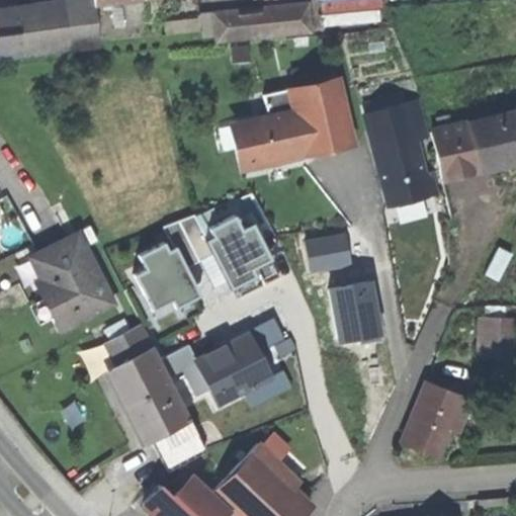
[(90,0),(65,2),(69,45),(94,41),(90,0)]
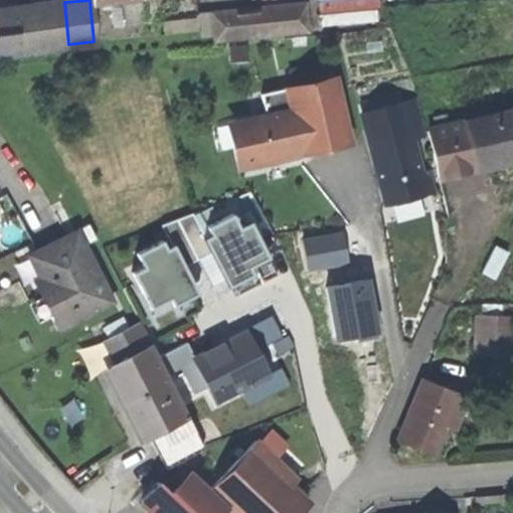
[(380,10),(379,0),(319,0),(321,14),(380,10)]
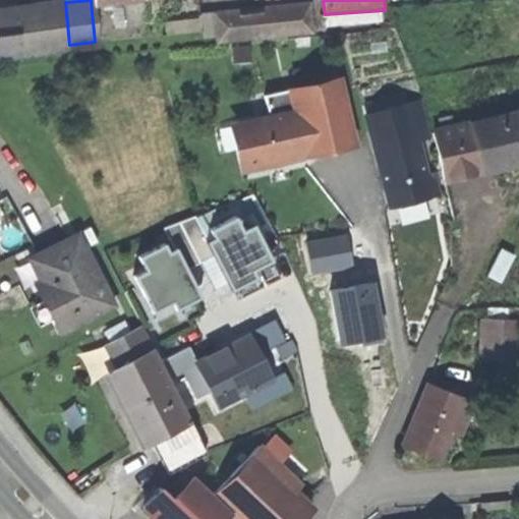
[(65,2),(0,9),(0,52),(69,45),(65,2)]
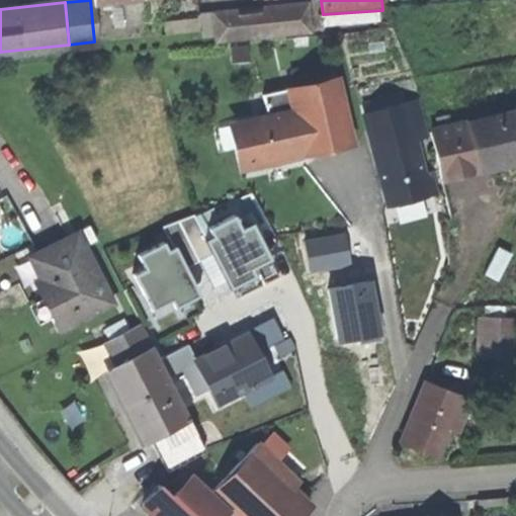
[(310,2),(212,11),(216,44),(313,33),(310,2)]
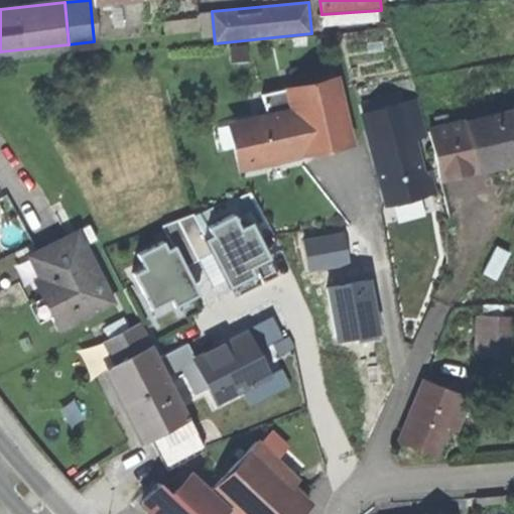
[(339,76),(284,88),(288,108),(229,121),(240,168),(298,155),(314,151),(354,143),(339,76)]
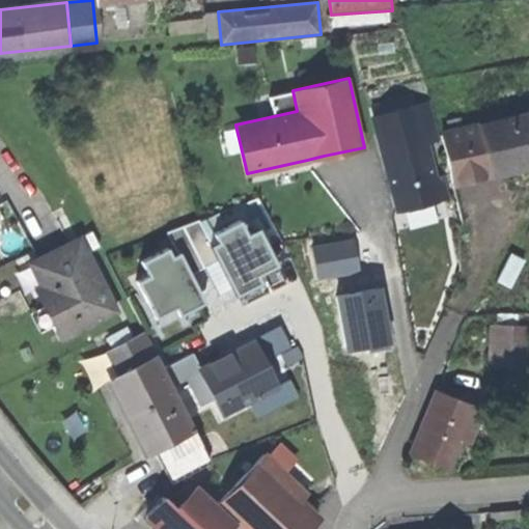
[(429,102),(370,117),(396,211),(450,195),(444,175),(439,176),(429,143),(440,140),(429,102)]
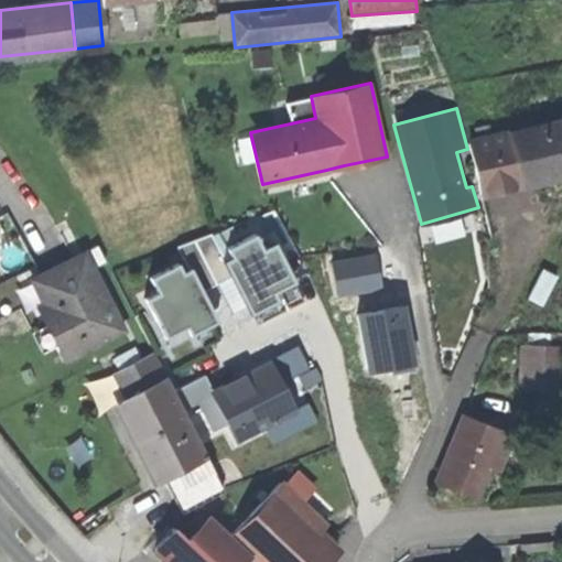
[(561,117),(508,130),(468,140),(482,196),(521,187),(561,177),(561,117)]
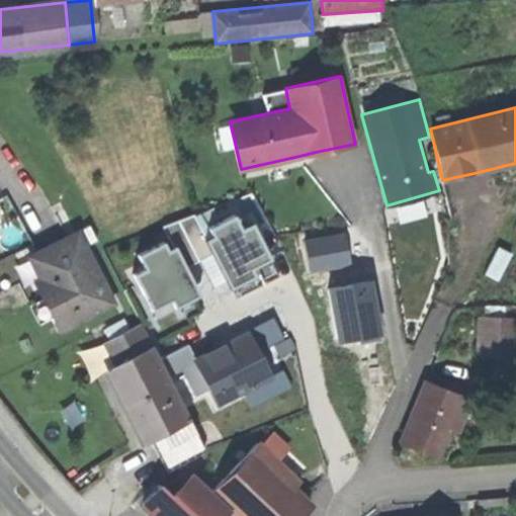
[(239,215),(148,252),(154,267),(151,268),(174,325),(221,307),(210,282),(258,263),(239,215)]
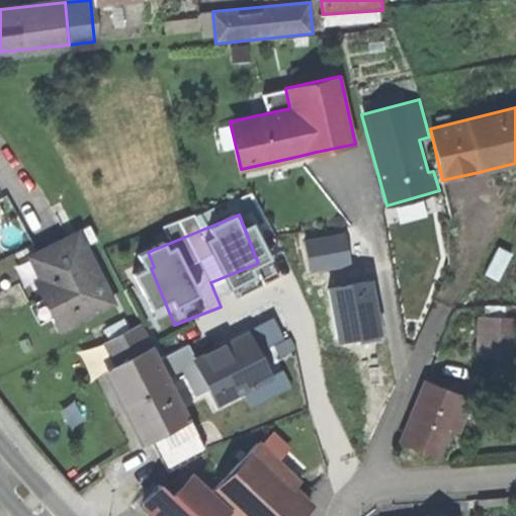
[(61,328),(116,299),(97,263),(88,267),(70,233),(35,250),(54,284),(41,290),(61,328)]
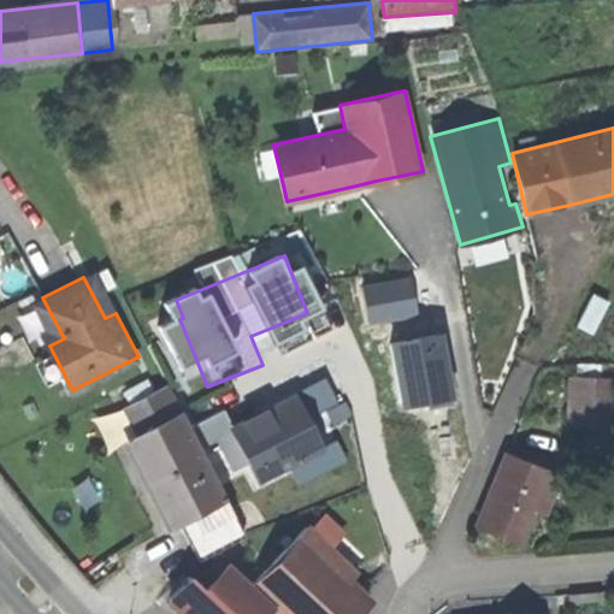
[(612,378),(568,377),(568,425),(612,426),(612,378)]
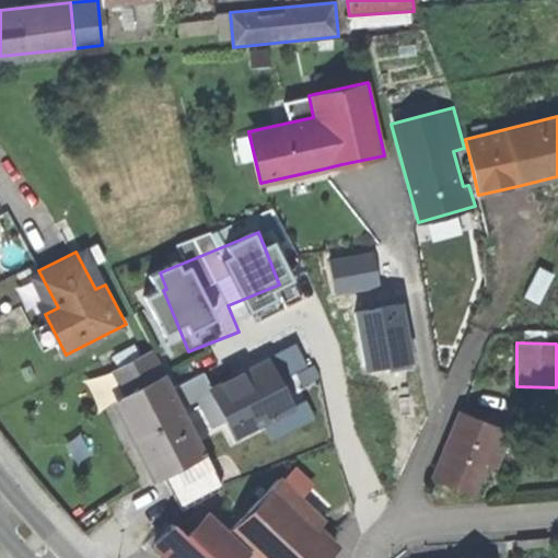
[(166,375),(111,403),(149,483),(206,454),(265,425),(225,346),(166,375)]
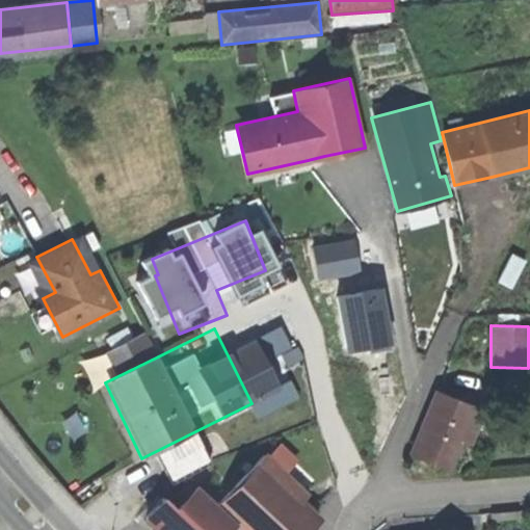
[(435,390),(409,451),(451,469),(477,407),(435,390)]
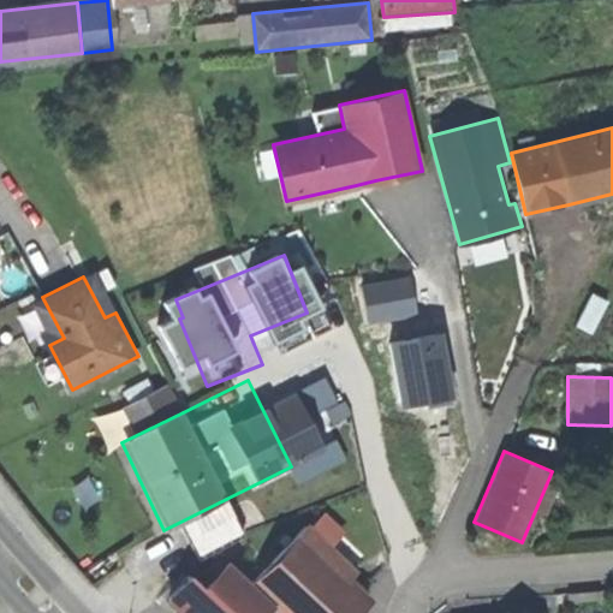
[(293,522),(208,612),(259,612),(267,605),(275,612),(358,612),(374,596),(352,577),(358,570),(307,524),(302,529),(293,522)]
